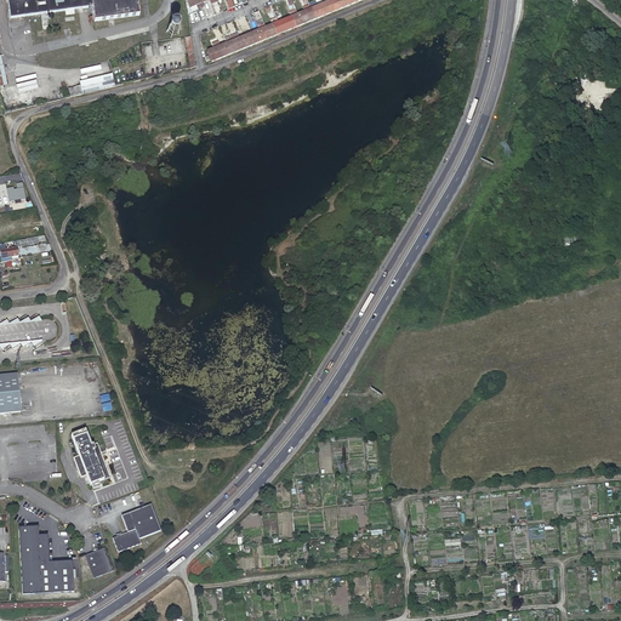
[(146,20),(142,0),(11,0),(16,24),(97,12),(100,27),(146,20)]
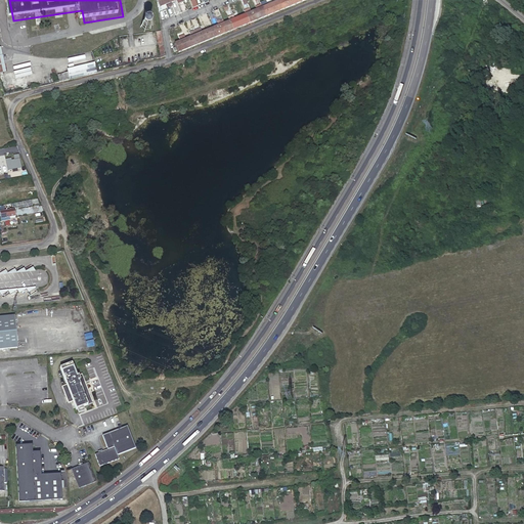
[(161,7),(164,5),(162,0),(155,0),(157,8),(158,12),(162,11),(161,7)]
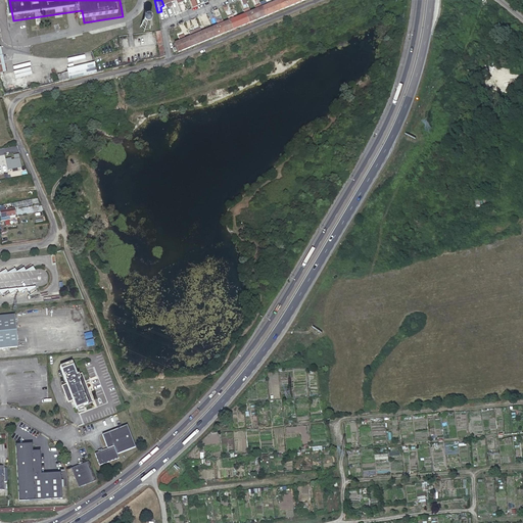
[(282,10),(287,7),(283,0),(281,0),(278,1),(282,10)]
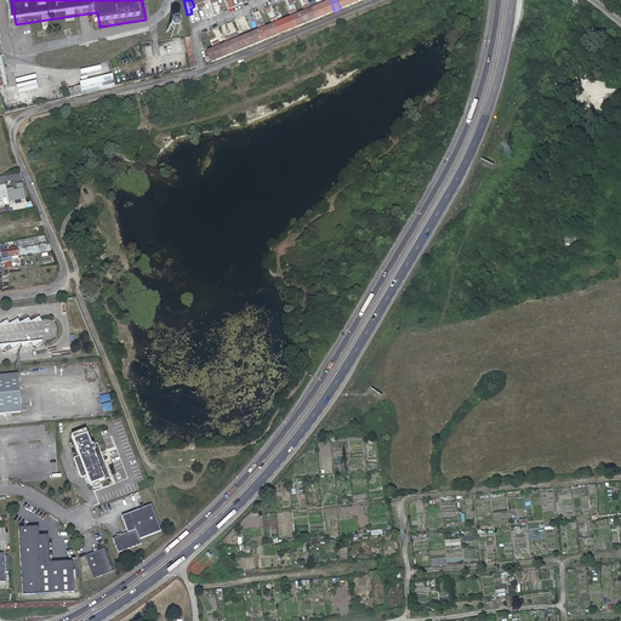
[(324,5),(328,15),(335,12),(330,1),(324,5)]
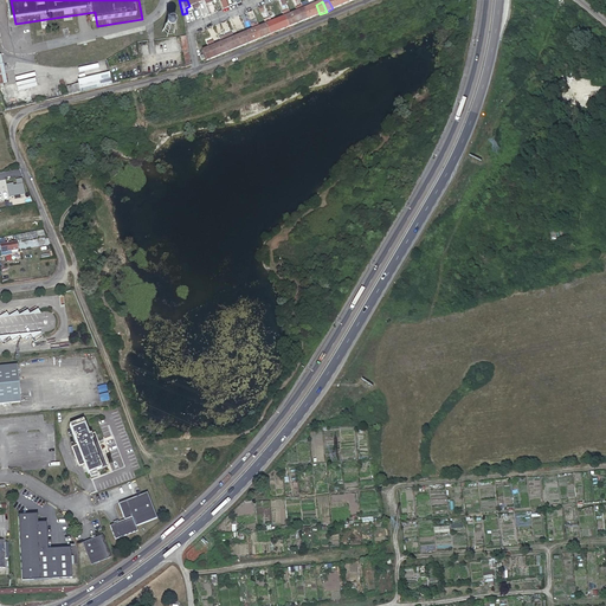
[(314,17),(320,14),(316,5),(309,7),(314,17)]
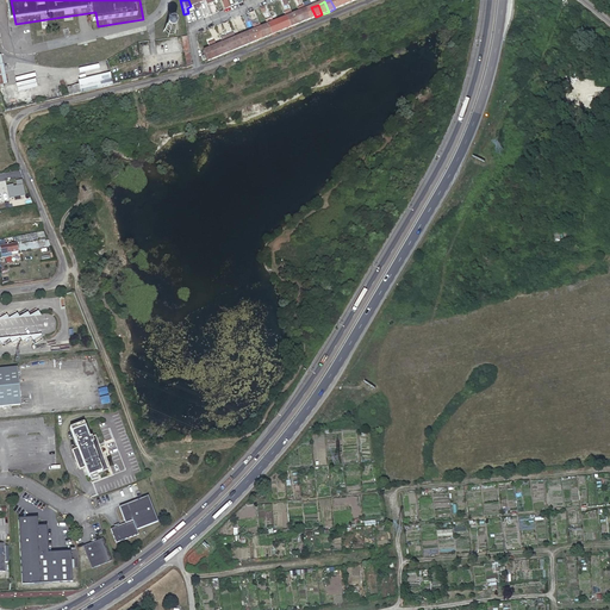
[(316,17),(311,7),(305,10),(309,19),(316,17)]
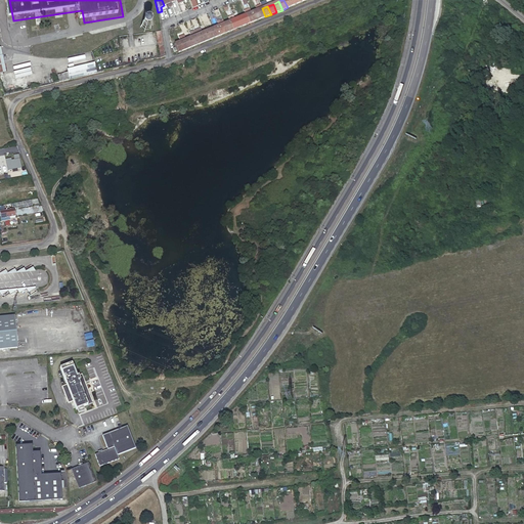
[(260,18),(265,16),(262,8),(260,9),(257,10),(260,18)]
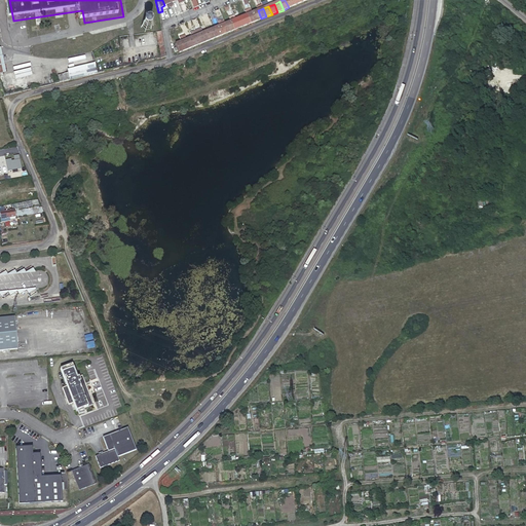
[(252,12),(256,22),(261,19),(258,10),(252,12)]
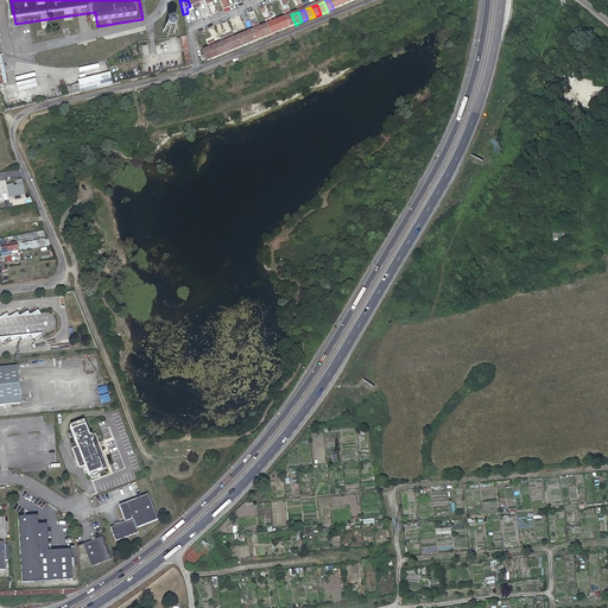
[(291,14),(285,18),(289,27),(296,25),(291,14)]
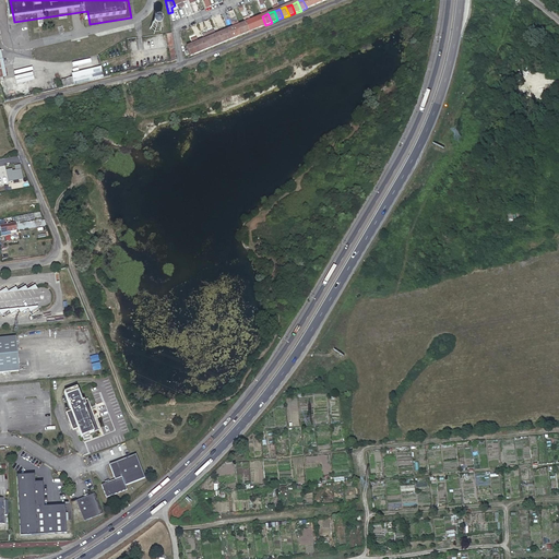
[(265,25),(262,16),(257,19),(260,27),(265,25)]
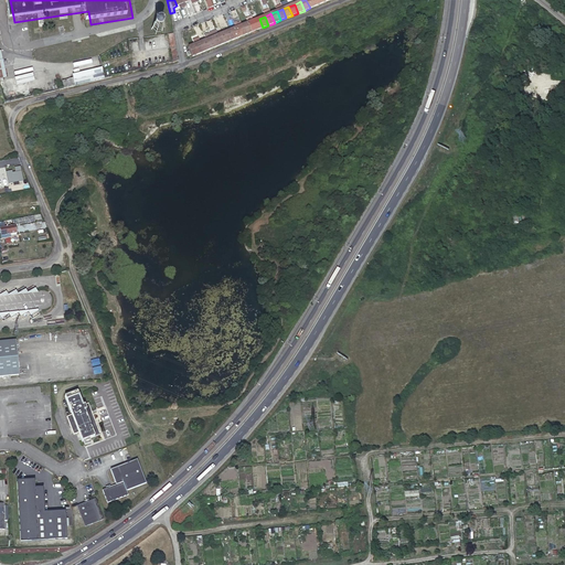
[(259,19),(253,21),(257,30),(263,28),(259,19)]
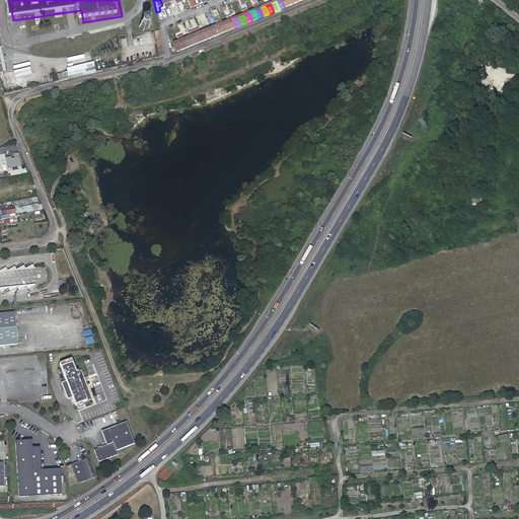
[(236,27),(232,19),(227,21),(230,29),(236,27)]
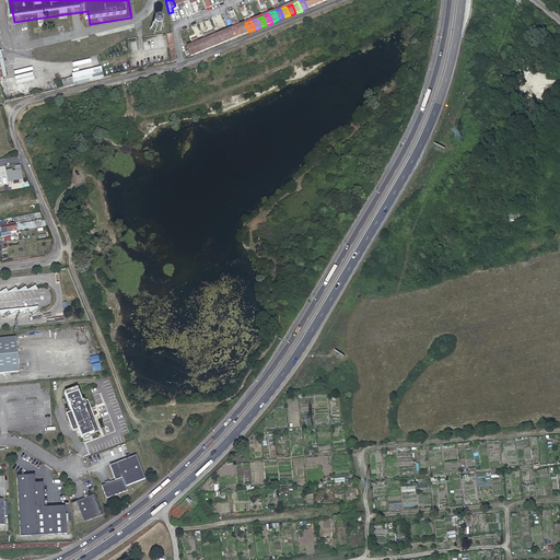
[(245,23),(240,25),(243,34),(248,32),(245,23)]
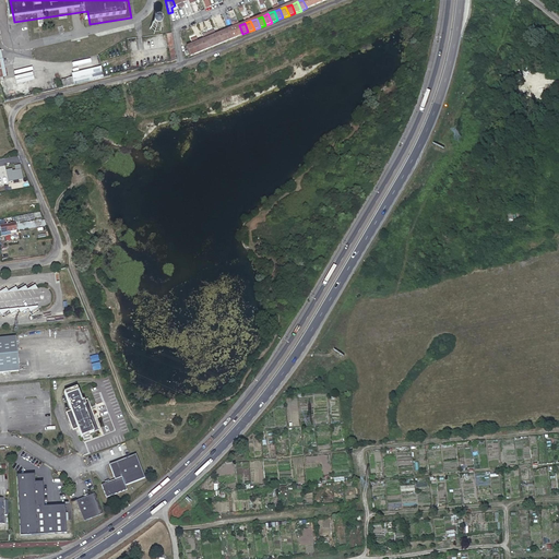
[(242,34),(239,25),(233,27),(237,37),(242,34)]
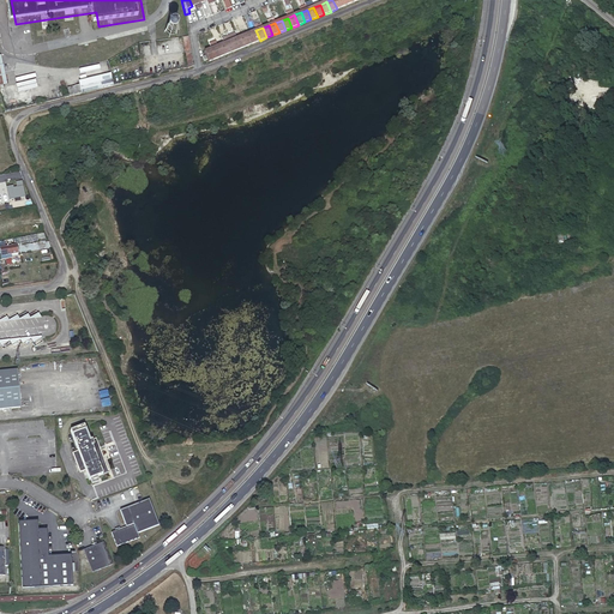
[(254,43),(260,41),(256,30),(250,32),(254,43)]
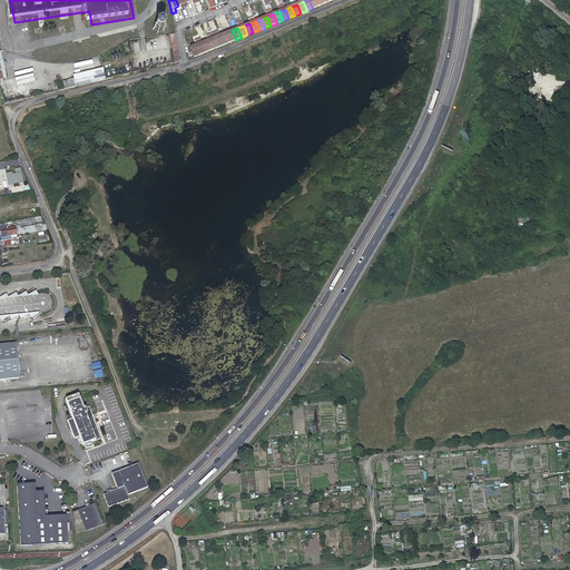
[(225,33),(229,42),(236,40),(232,30),(225,33)]
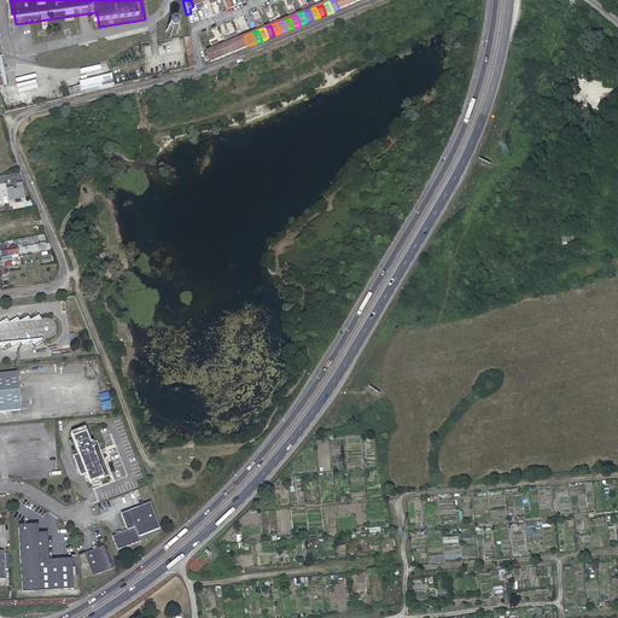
[(243,48),(249,46),(244,36),(238,39),(243,48)]
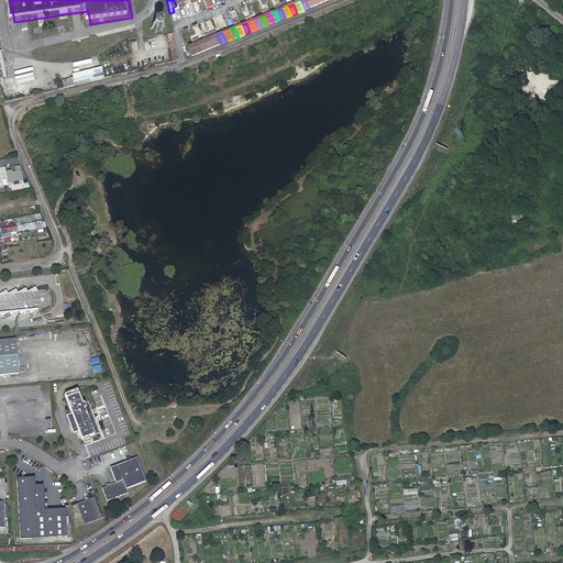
[(167,34),(172,63),(177,61),(175,48),(173,34),(167,34)]
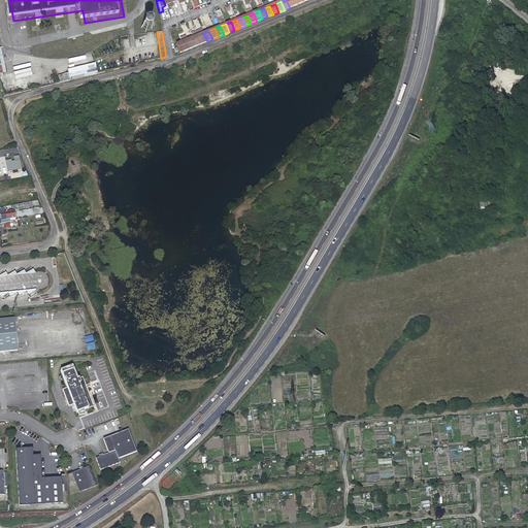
[(155,44),(153,33),(146,34),(146,35),(141,35),(141,34),(134,35),(135,45),(136,46),(155,44)]
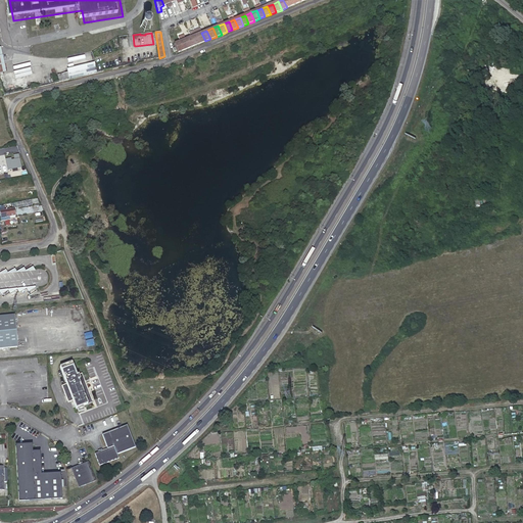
[(196,35),(199,44),(205,41),(201,33),(196,35)]
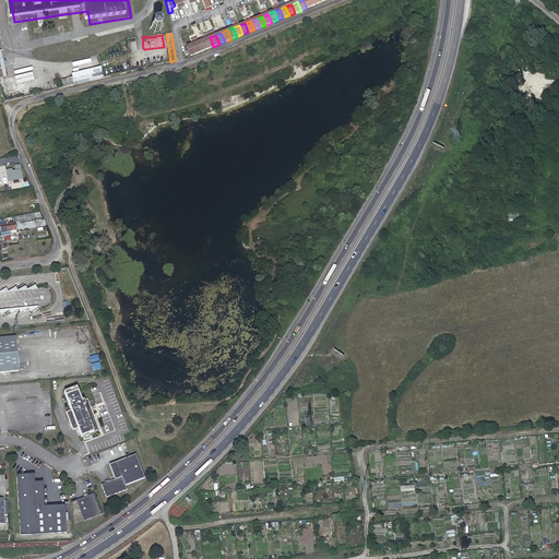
[(207,49),(213,47),(210,37),(204,39),(207,49)]
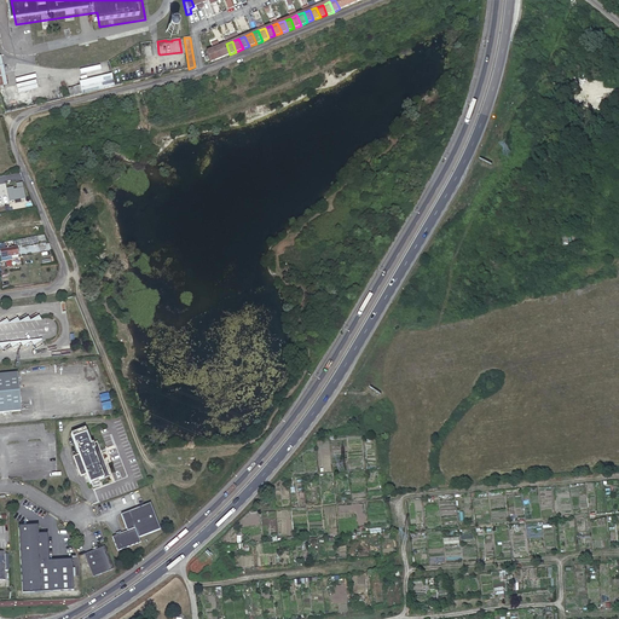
[(219,46),(224,57),(230,55),(226,44),(219,46)]
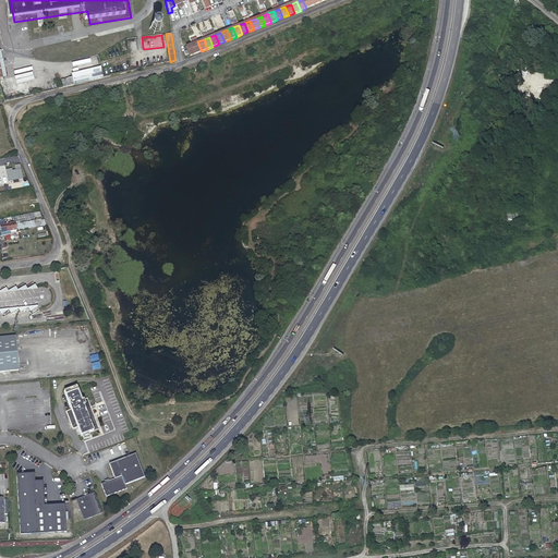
[(195,53),(202,51),(197,41),(192,45),(195,53)]
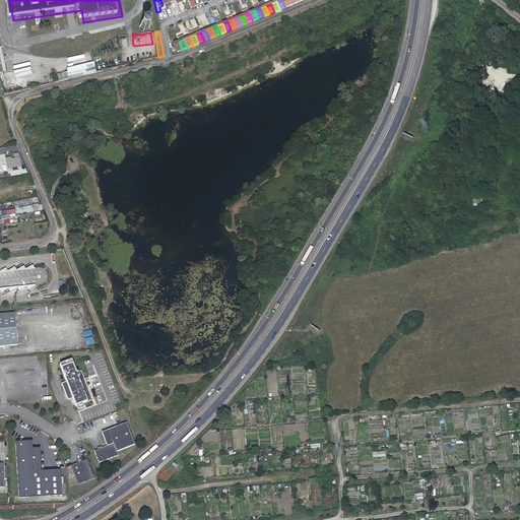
[(182,50),(179,42),(173,44),(177,52),(182,50)]
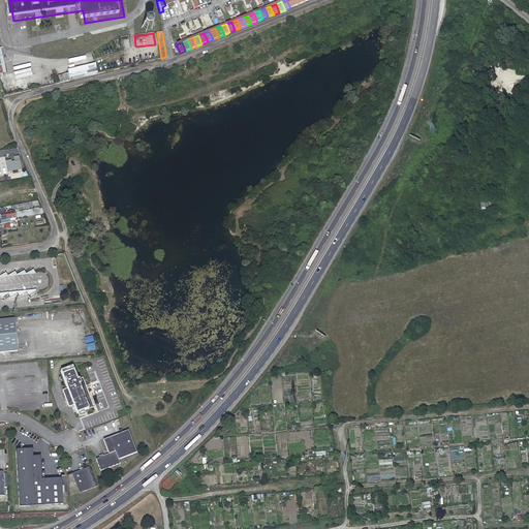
[(60,83),(70,81),(94,74),(97,73),(94,64),(67,70),(68,73),(58,76),(59,83),(60,83)]
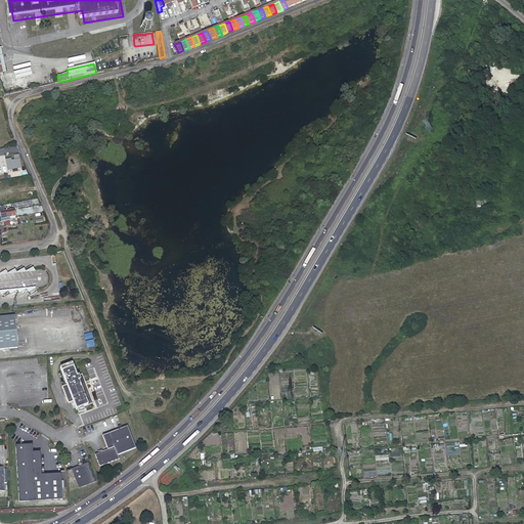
[(6,161),(6,162),(8,171),(22,169),(18,157),(13,158),(14,162),(11,162),(11,160),(6,161)]
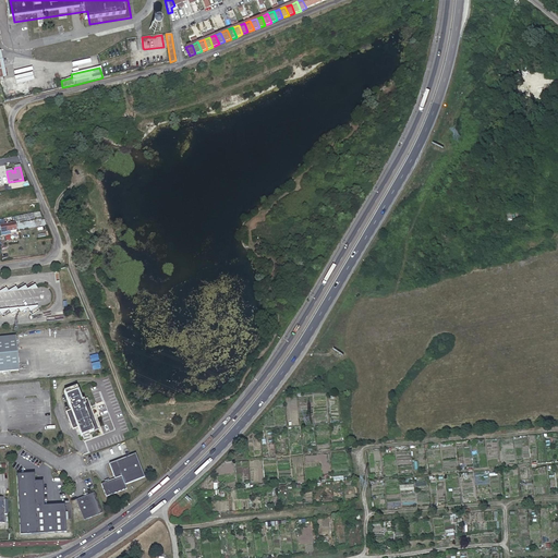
[(0,235),(10,234),(10,232),(16,231),(14,223),(4,225),(3,220),(0,220),(0,235)]
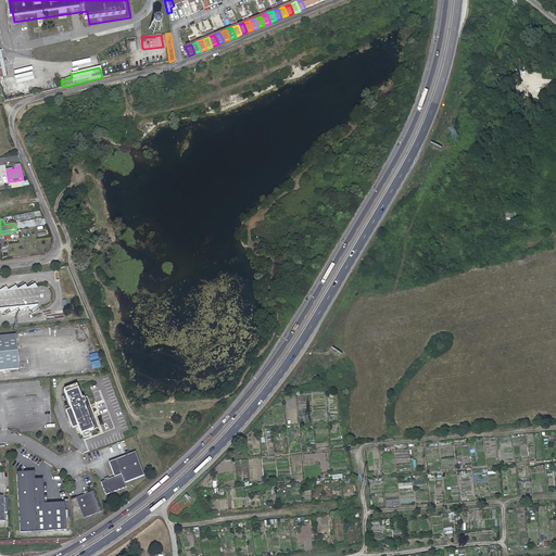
[(0,335),(0,367),(19,366),(16,335),(0,335)]
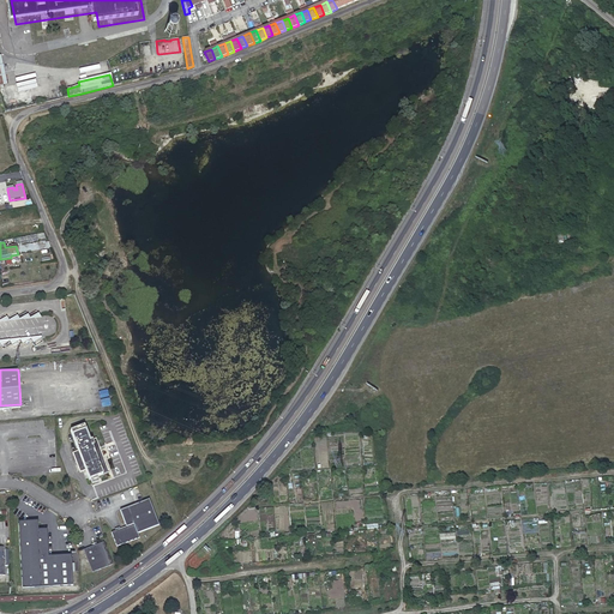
[(86,470),(90,480),(91,480),(98,476),(109,473),(101,450),(100,447),(96,439),(90,441),(84,426),(71,431),(79,451),(73,453),(80,473),(86,470)]
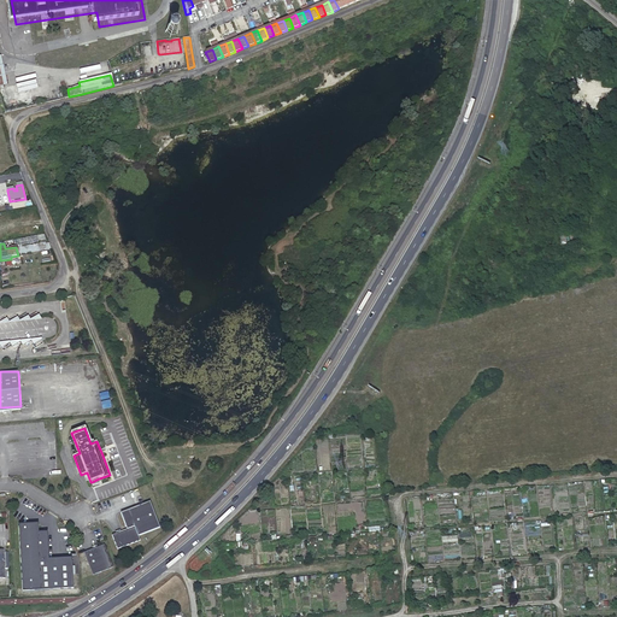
[(118,533),(113,535),(110,536),(115,548),(139,540),(136,535),(158,527),(147,501),(118,512),(124,529),(118,533)]
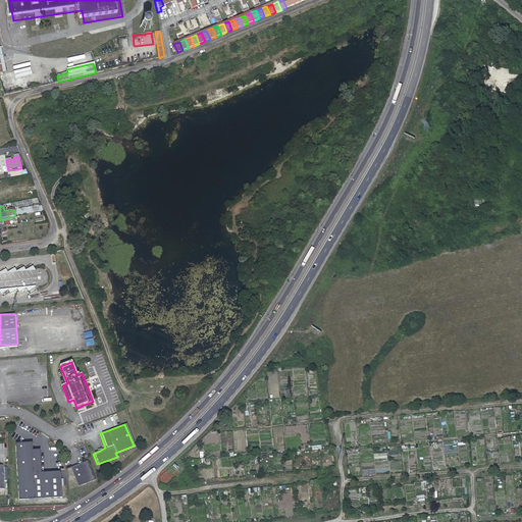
[(14,446),(17,493),(45,491),(45,493),(61,492),(60,473),(33,475),(31,445),(14,446)]
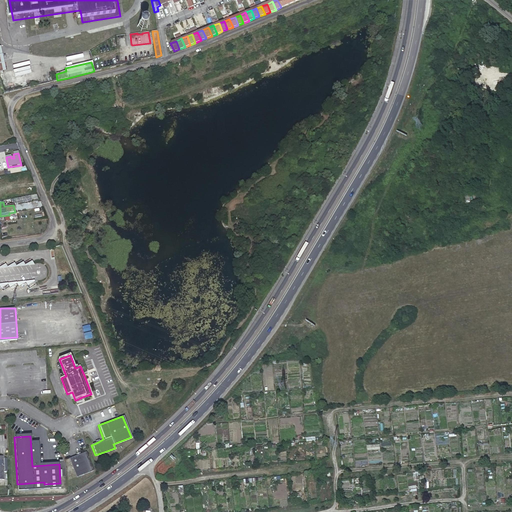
[(80,454),(76,455),(68,458),(75,477),(93,470),(85,452),(80,454)]
